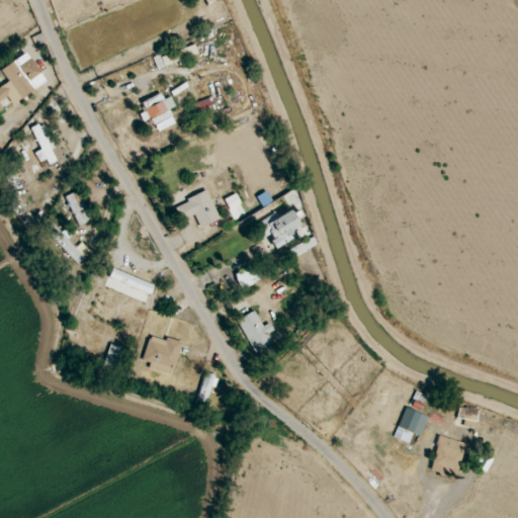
[(191,56),(187,47),(154,59),(158,68),(191,56)]
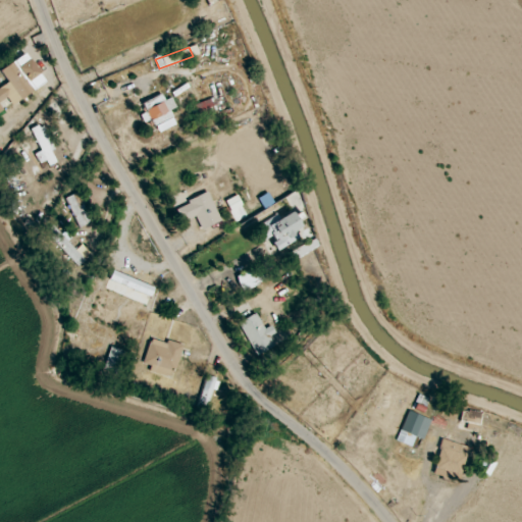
[(9,84),(0,88),(0,111),(46,84),(28,53),(1,69),(9,84)]
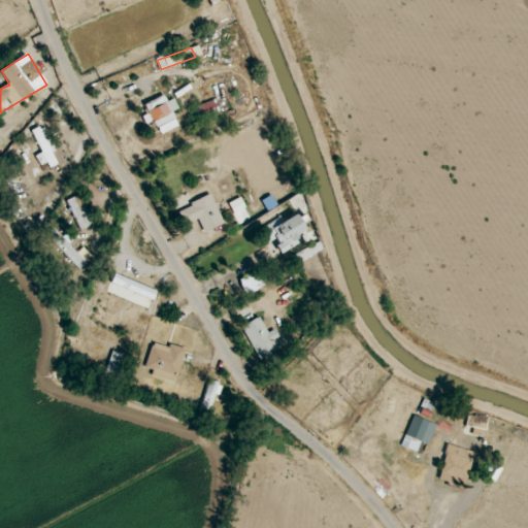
[(178,126),(171,111),(178,108),(173,98),(166,101),(163,95),(144,104),(159,134),(178,126)]
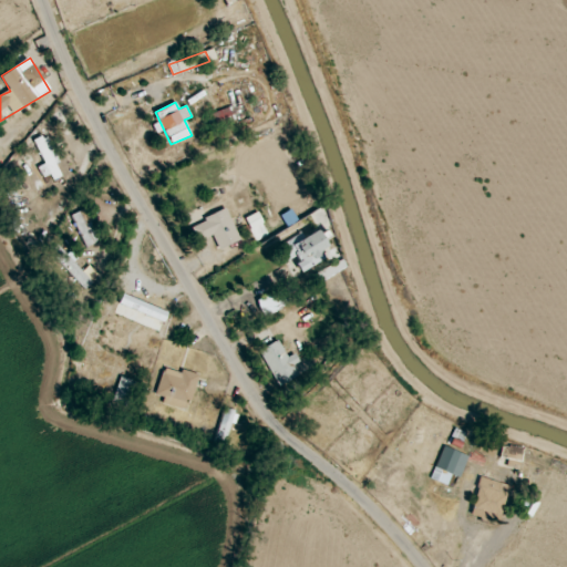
[(47,135),(34,141),(47,169),(60,164),(47,135)]
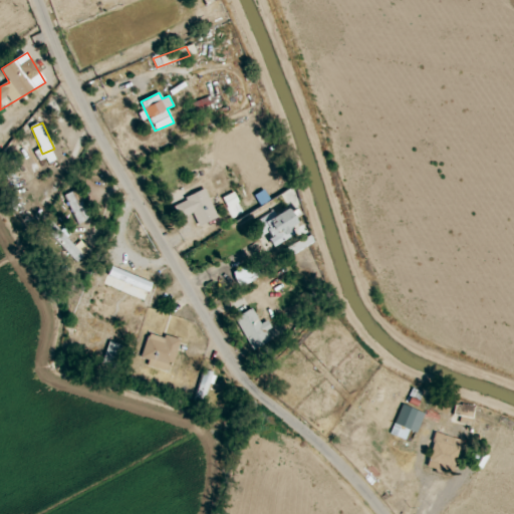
[(193,213),(198,226),(217,218),(206,190),(173,204),(179,219),(193,213)]
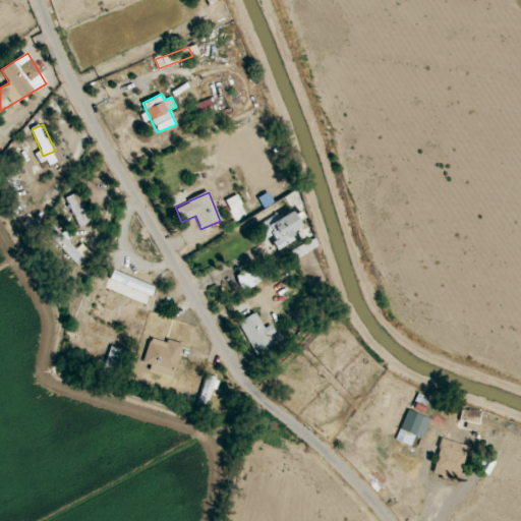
[(66,196),(76,228),(89,224),(78,193),(66,196)]
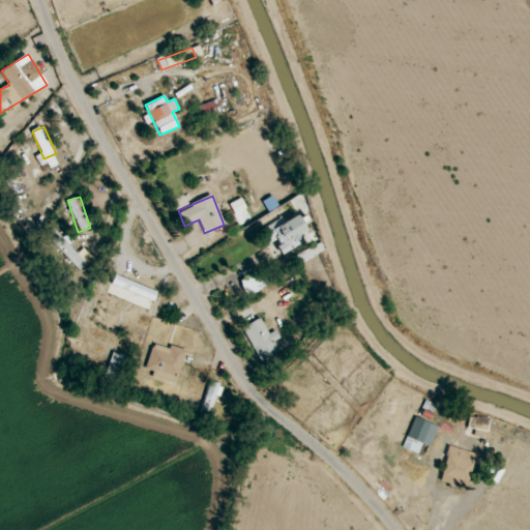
[(302,242),(298,234),(305,230),(296,214),(284,222),(282,218),(259,231),(266,245),(274,241),(282,254),(302,242)]
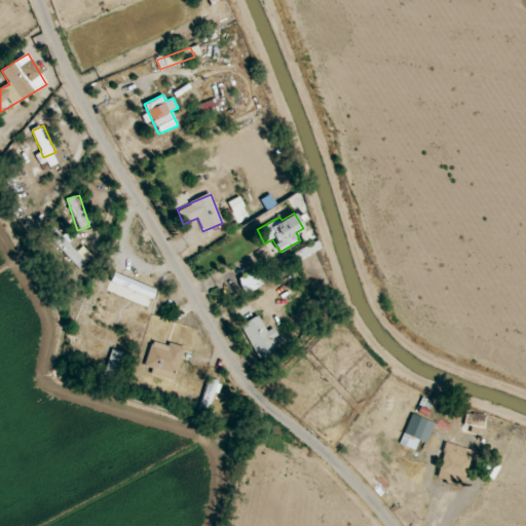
[(85,263),(53,226),(46,232),(77,269),(85,263)]
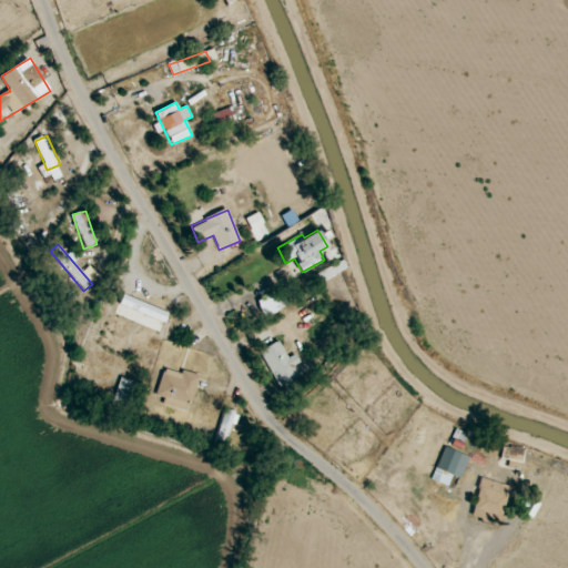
[(320,282),(337,274),(334,265),(316,273),(320,282)]
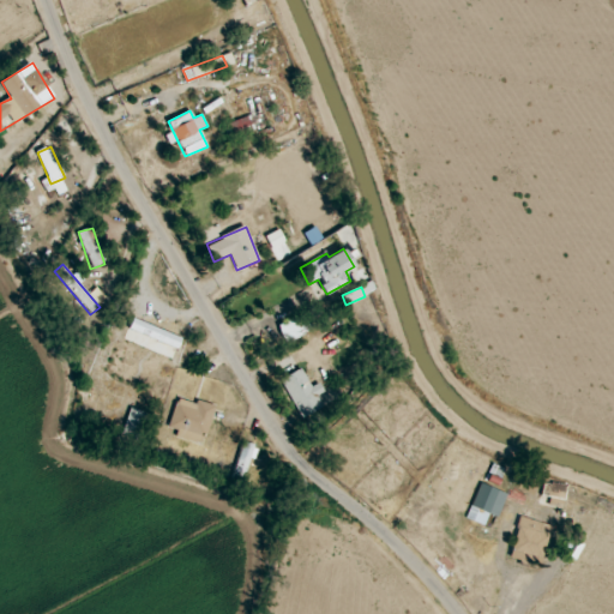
[(305,335),(298,315),(277,324),(286,343),(305,335)]
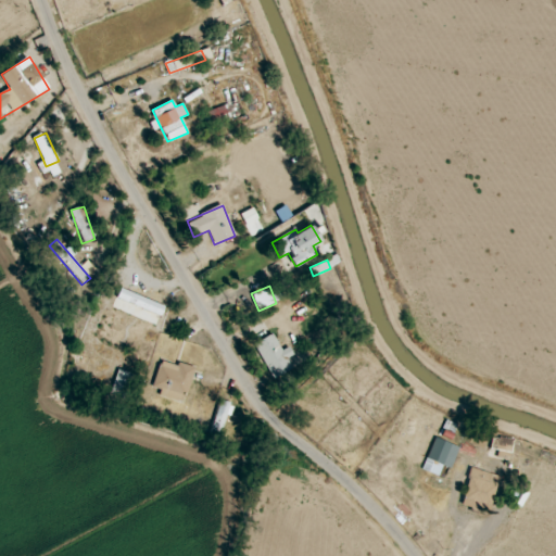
[(113,307),(156,325),(165,306),(121,288),(113,307)]
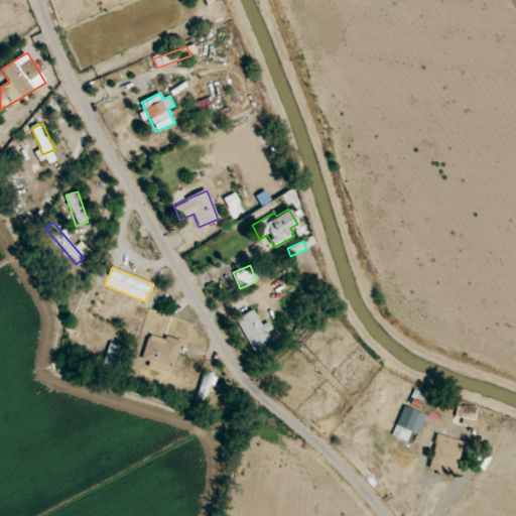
[(253,351),(284,335),(279,327),(272,330),(268,321),(261,325),(253,309),(236,318),(253,351)]
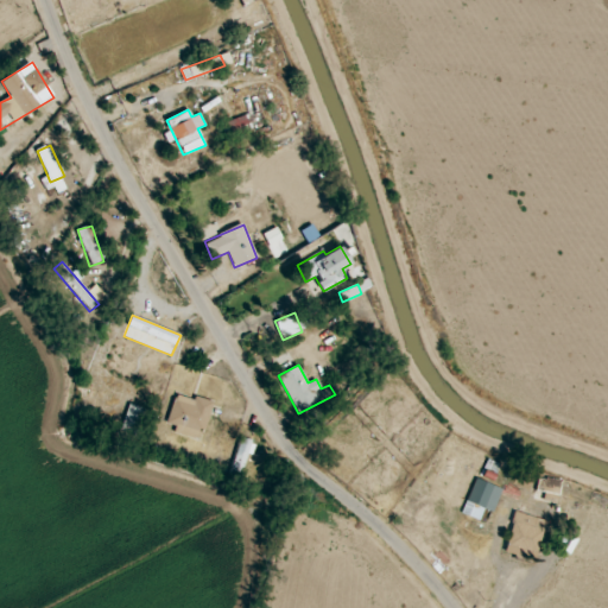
[(166,430),(203,438),(211,401),(175,393),(166,430)]
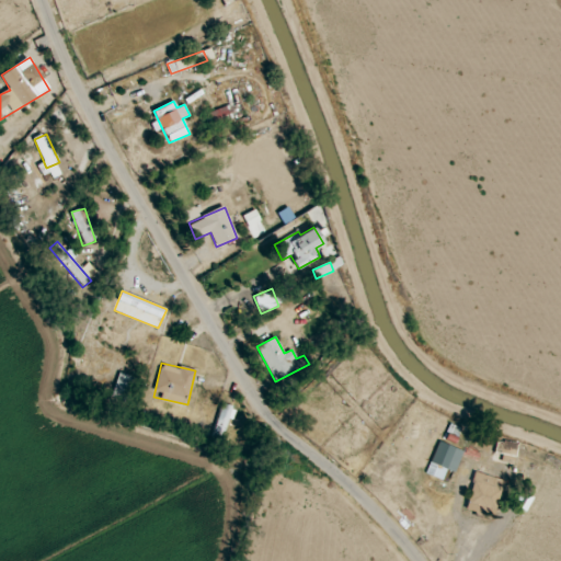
[(125,402),(132,376),(117,373),(111,399),(125,402)]
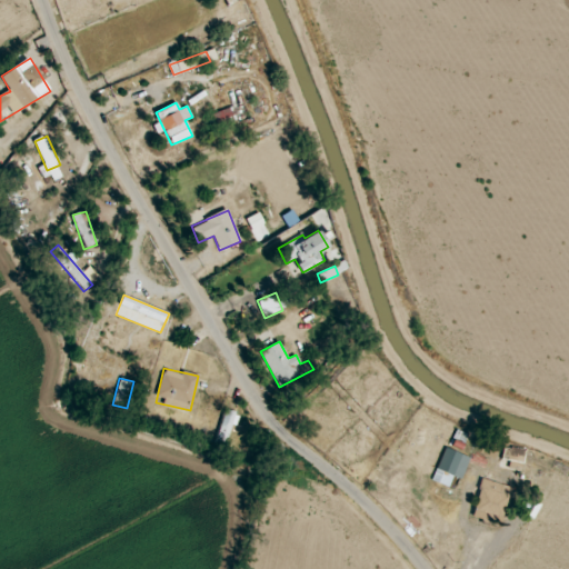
[(503,447),(502,459),(510,460),(509,468),(522,470),(525,449),(503,447)]
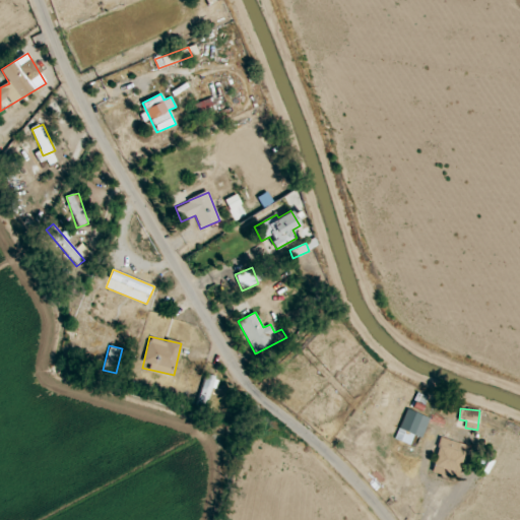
[(418,447),(428,416),(404,409),(396,441),(418,447)]
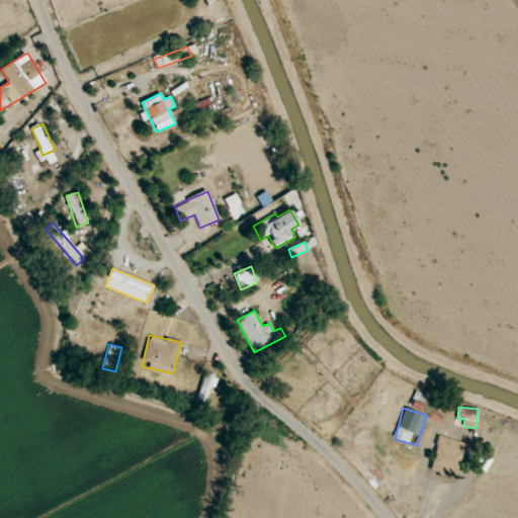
[(465,444),(440,436),(428,470),(453,479),(465,444)]
